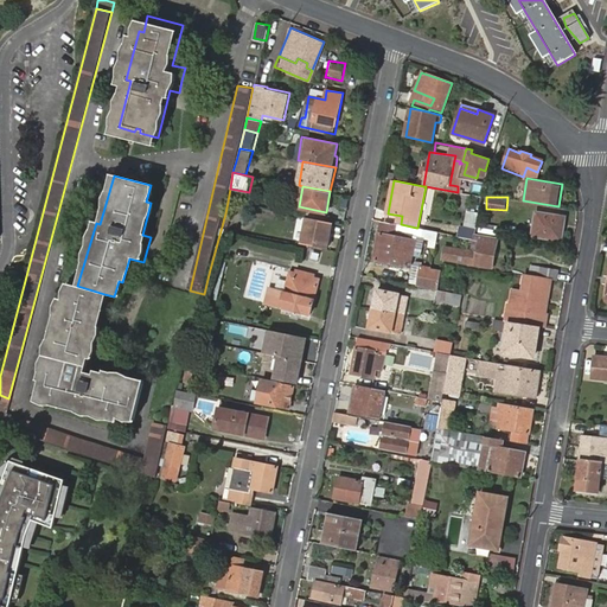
[(534,211),(530,235),(560,240),(564,216),(534,211)]
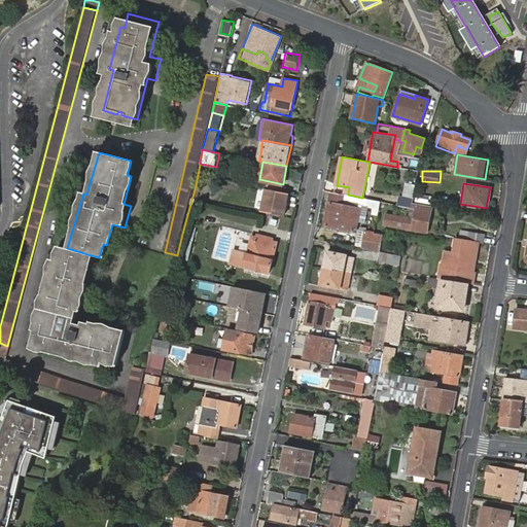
[(337,185),(335,192),(348,195),(349,187),(337,185)]
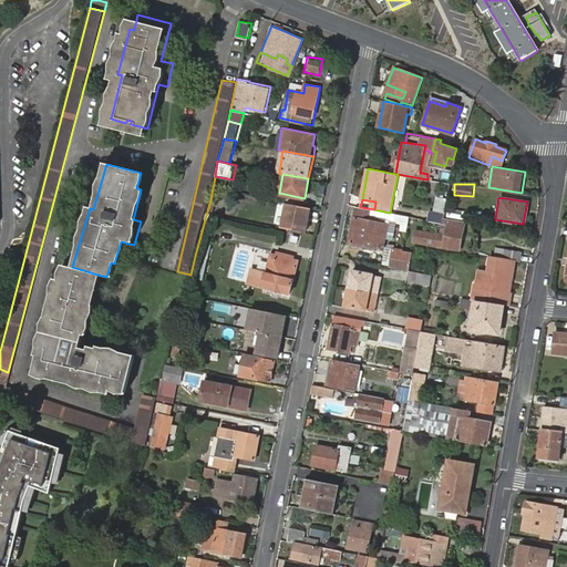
[(305,232),(309,206),(285,202),(279,227),(305,232)]
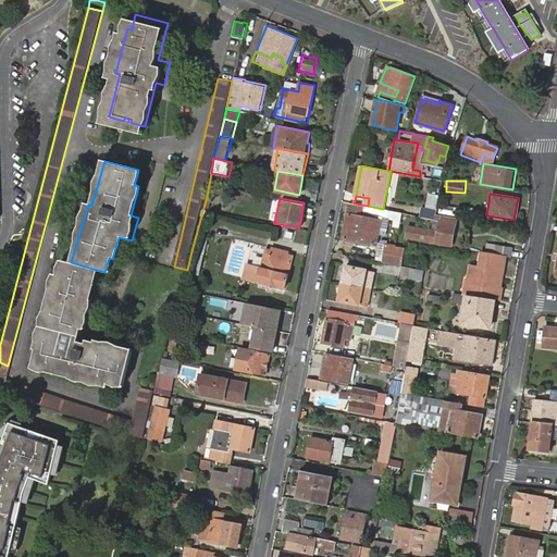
[(353,203),(346,238),(374,244),(380,220),(366,218),(368,207),(353,203)]
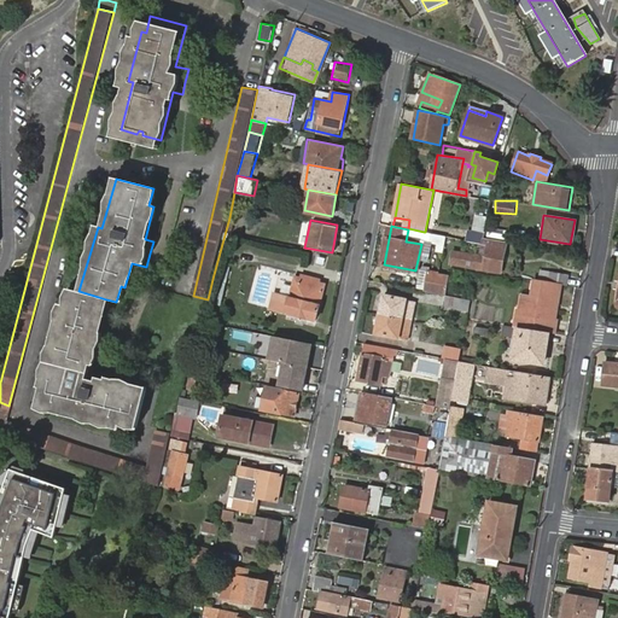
[(421,240),(432,242),(433,233),(425,232),(424,232),(421,240)]
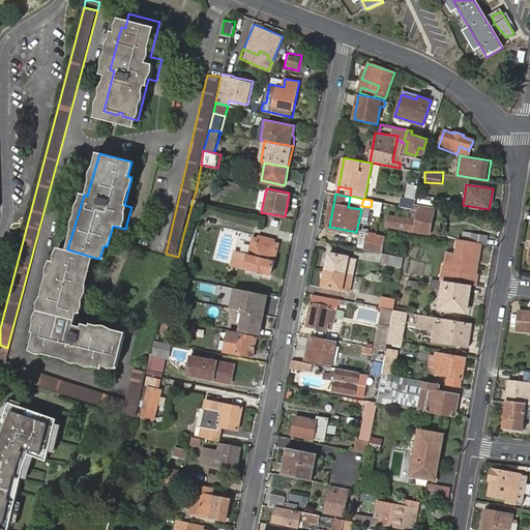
[(371,207),(382,209),(384,203),(372,200),(371,207)]
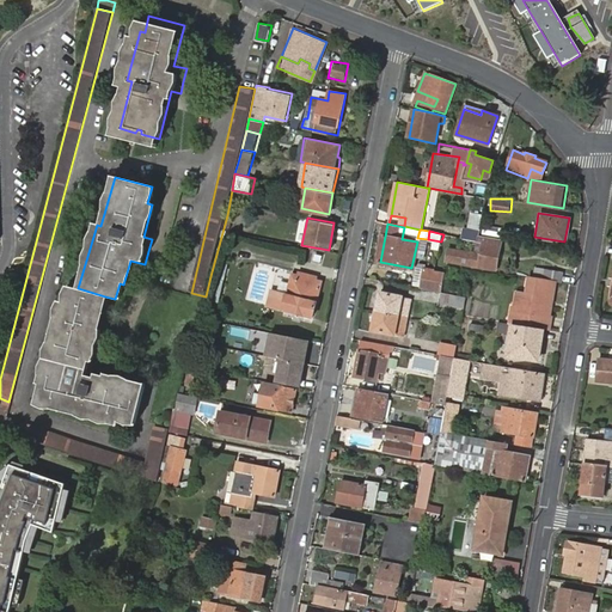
[(505,243),(506,239),(479,234),(478,240),(464,238),(461,245),(478,248),(477,254),(451,249),(448,259),(497,270),(502,248),(505,243)]
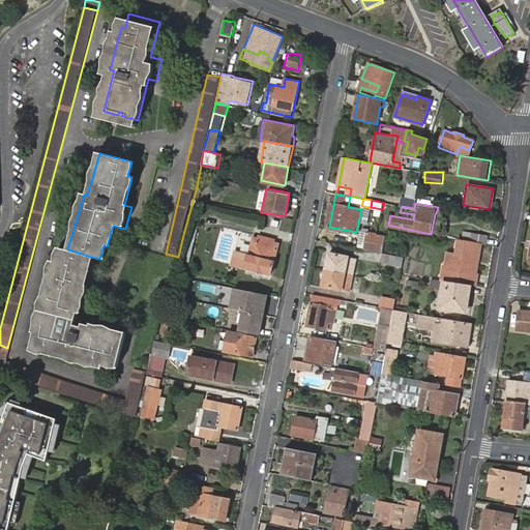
[(383,254),(387,236),(377,234),(369,233),(365,249),(383,254)]
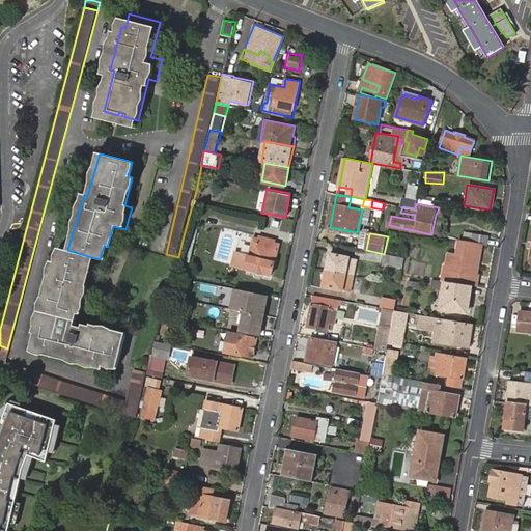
[(472,243),(487,246),(490,236),(474,233),(472,243)]
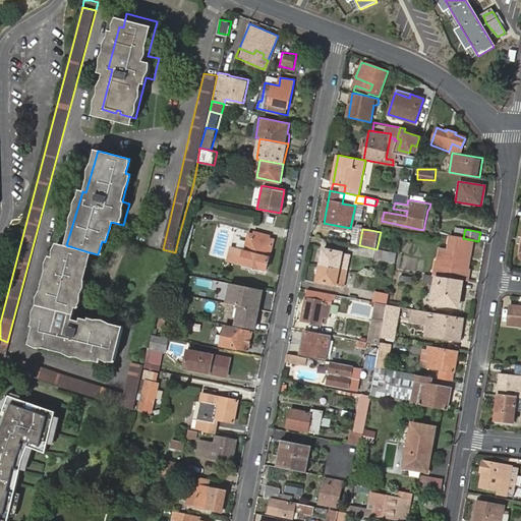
[(267,270),(275,238),(249,232),(245,250),(242,263),(267,270)]
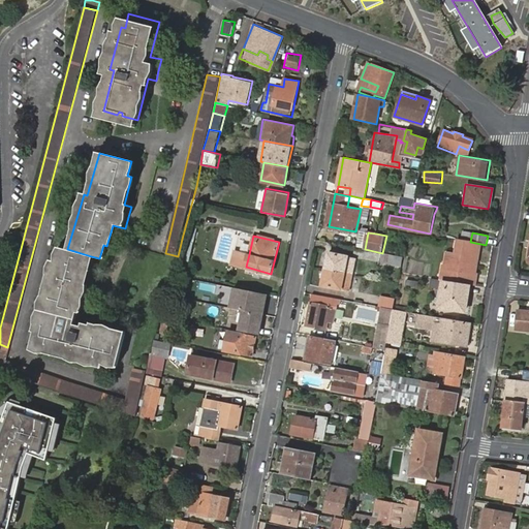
[(182,239),(178,256),(178,257),(189,259),(194,241),(182,239)]
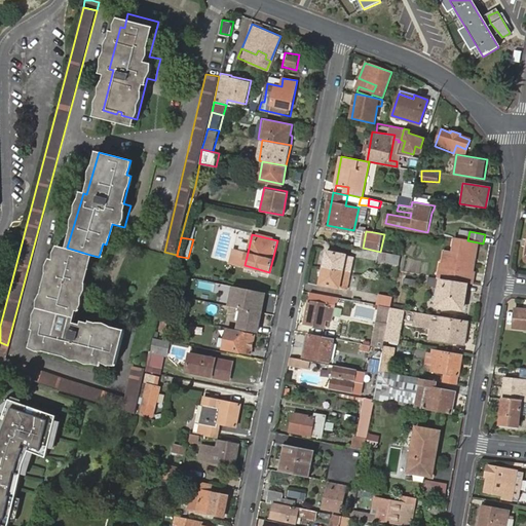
[(445,252),(442,268),(473,274),(478,245),(455,240),(453,254),(445,252)]
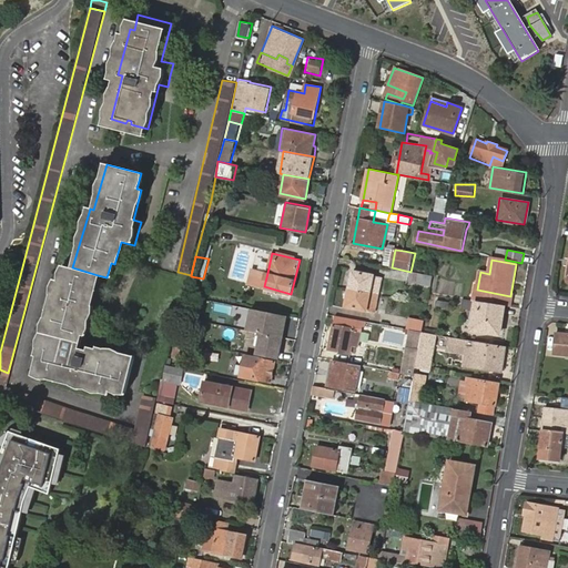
[(72,267),(64,266),(61,281),(57,280),(32,372),(109,393),(110,389),(123,393),(133,361),(88,348),(87,352),(78,350),(81,336),(87,337),(89,328),(91,323),(85,321),(98,275),(72,267)]
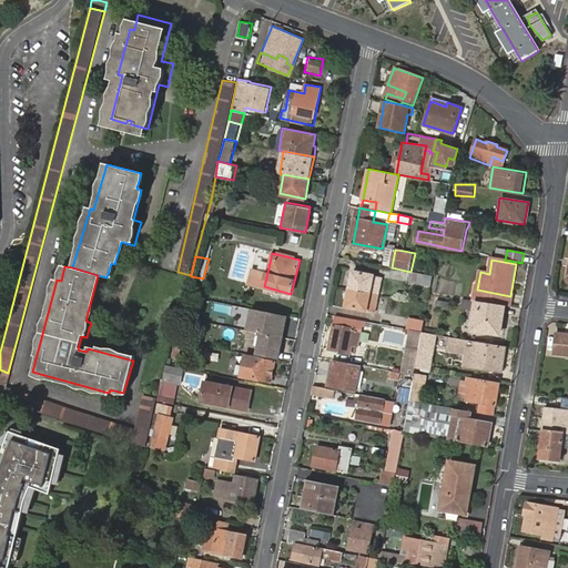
[(264,286),(267,273),(253,270),(249,283),(251,284),(264,286)]
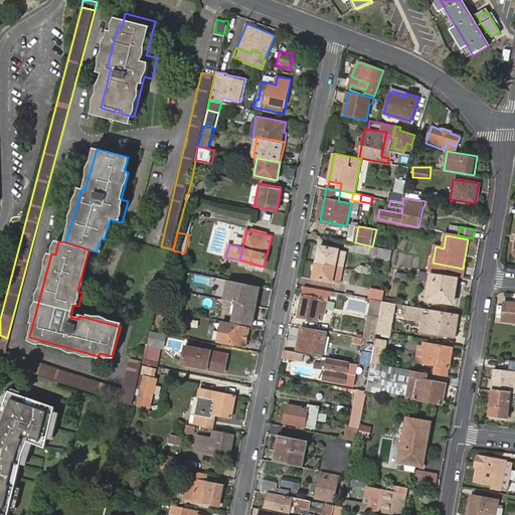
[(320,246),(318,263),(343,268),(345,255),(339,253),(340,250),(320,246)]
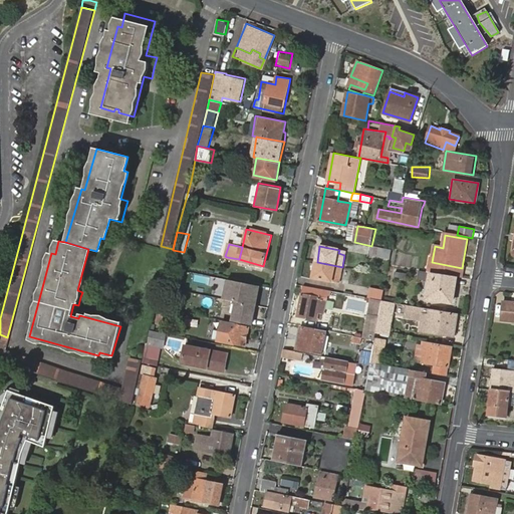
[(391,259),(393,250),(381,248),(371,246),(370,255),(391,259)]
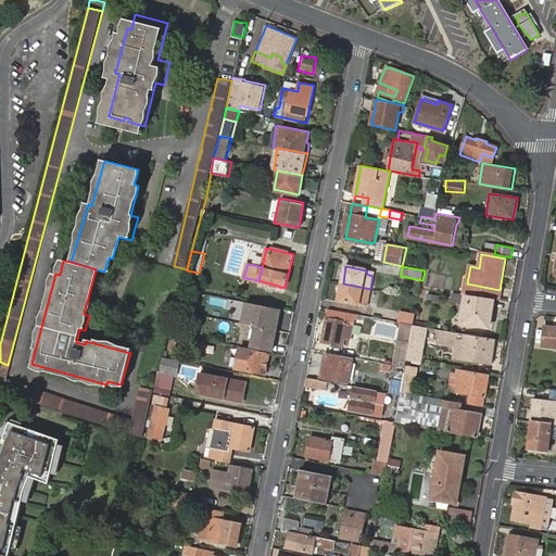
[(370,289),(343,283),(339,301),(359,305),(361,302),(368,303),(370,289)]
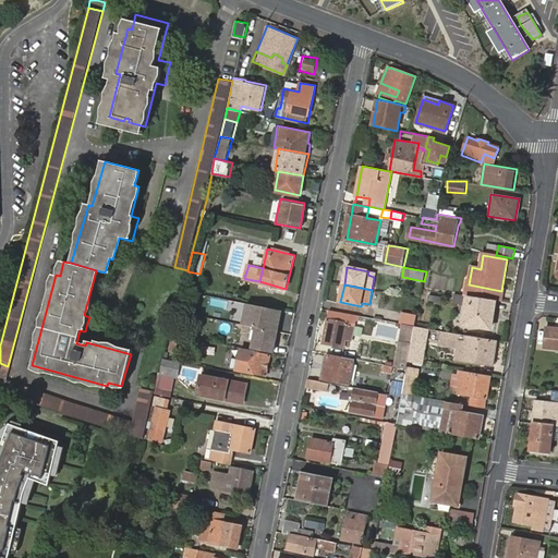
[(444,304),(446,296),(429,293),(428,301),(444,304)]
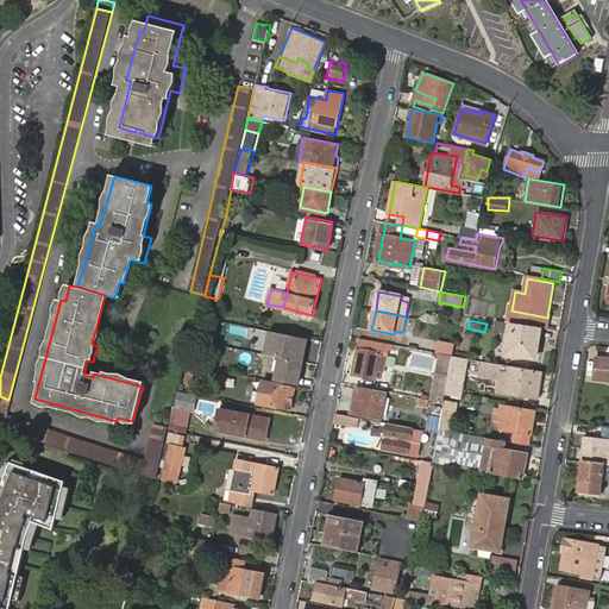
[(537,358),(541,328),(512,324),(510,324),(507,353),(537,358)]
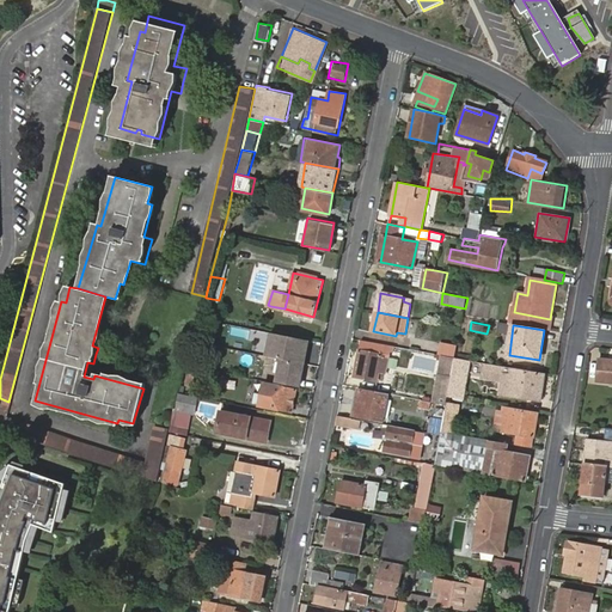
[(267,355),(274,356),(271,371),(279,372),(276,383),(300,386),(310,340),(271,331),(267,355)]
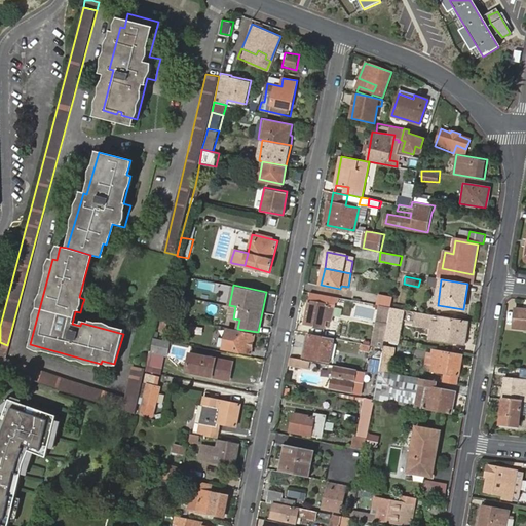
[(311,293),(304,324),(325,328),(329,306),(335,307),(337,298),(311,293)]
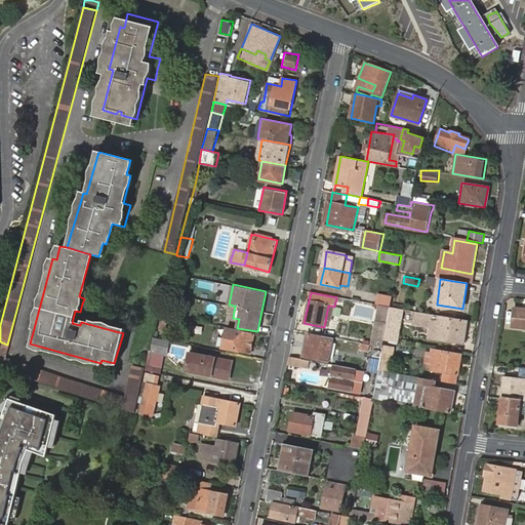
[(390,304),(391,294),(377,292),(376,303),(390,304)]
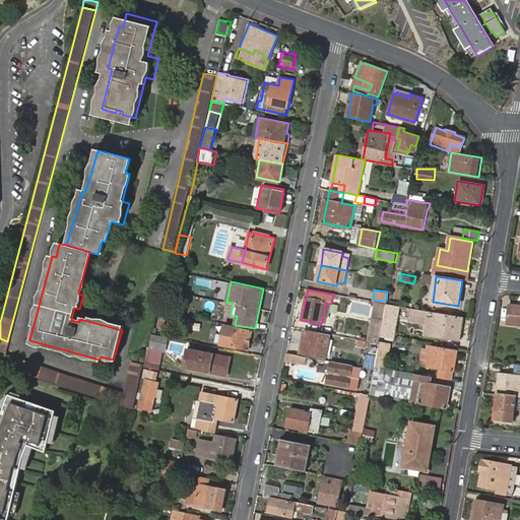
[(381,337),(386,304),(376,302),(368,342),(379,344),(381,337)]
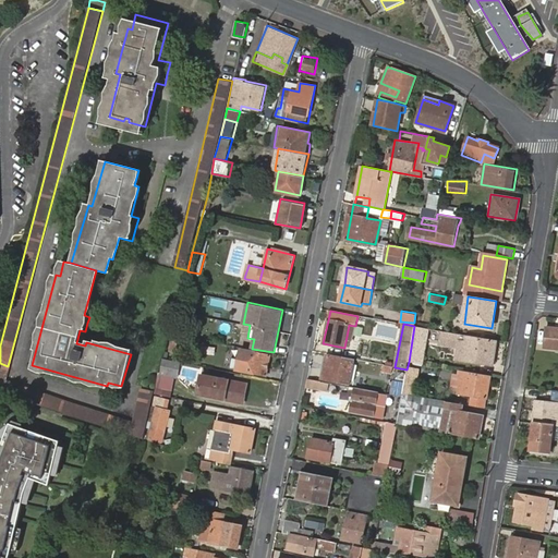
[(428,328),(414,326),(409,362),(422,364),(428,328)]
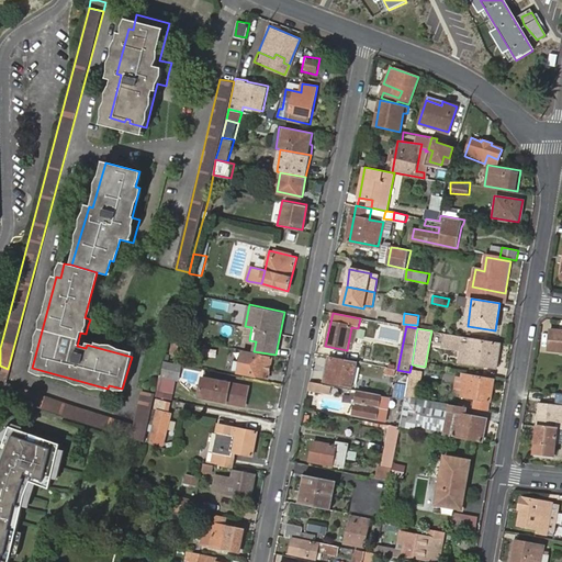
[(561,330),(551,329),(549,350),(561,350),(561,330)]
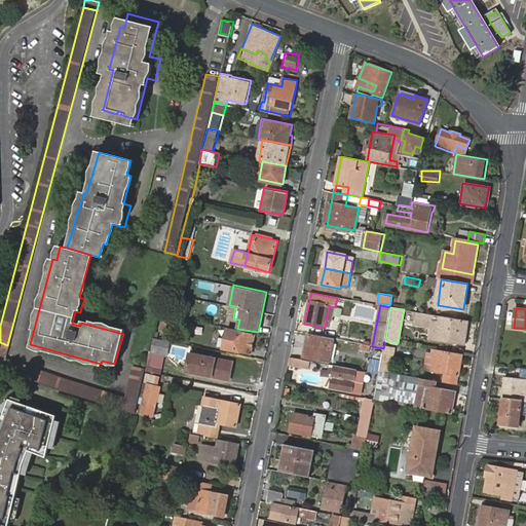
[(421,326),(423,313),(416,312),(414,325),(421,326)]
